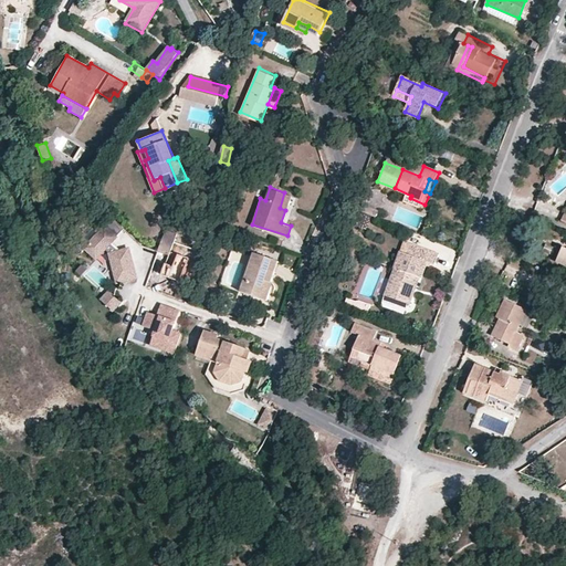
[(280,208),(285,210),(290,195),(284,192),(280,208)]
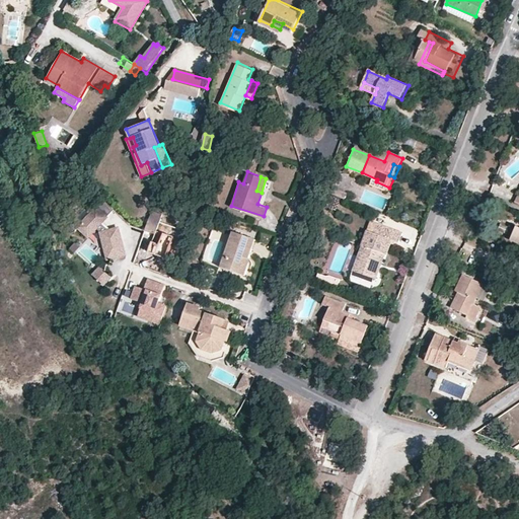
[(389,188),(376,181),(374,188),(388,194),(389,188)]
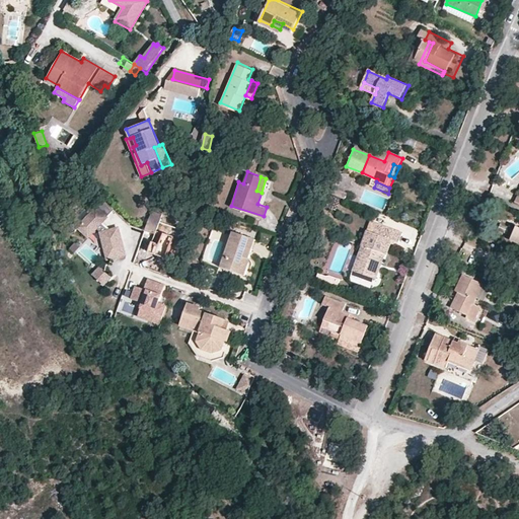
[(97,229),(102,232),(107,251),(110,251),(114,260),(128,256),(120,229),(110,232),(103,225),(116,212),(100,198),(88,213),(90,215),(84,223),(78,218),(71,227),(77,232),(79,229),(90,238),(97,229)]
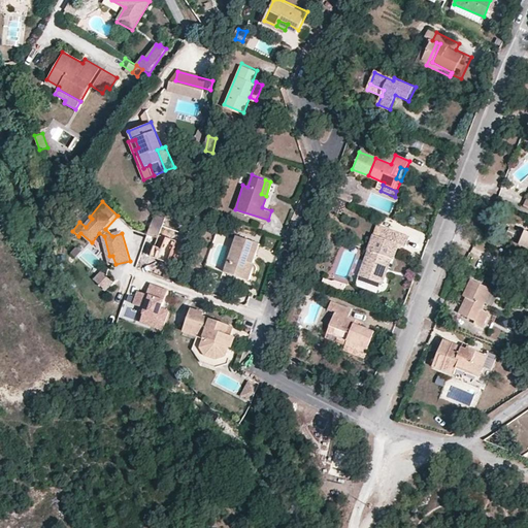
[(155,219),(150,236),(159,239),(164,222),(155,219)]
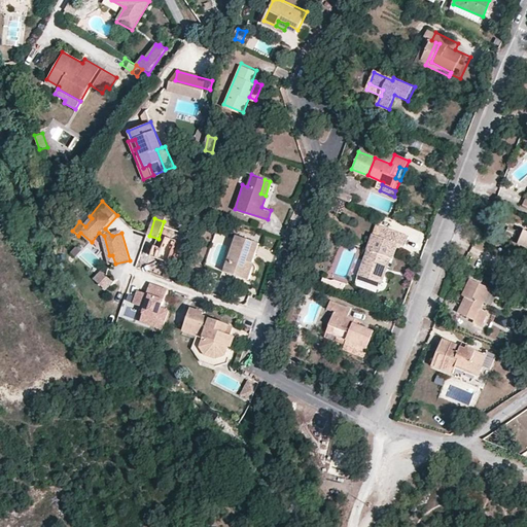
[(381,265),(383,266),(386,256),(390,258),(396,242),(403,244),(407,235),(380,225),(376,236),(372,234),(357,273),(380,281),(383,273),(378,271),(381,265)]
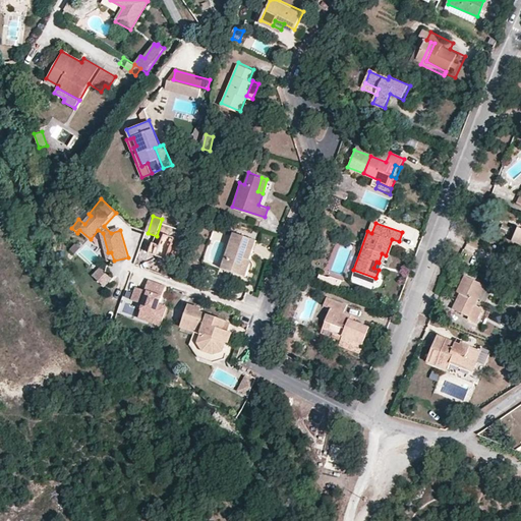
[(244,276),(255,240),(234,232),(223,268),(244,276)]
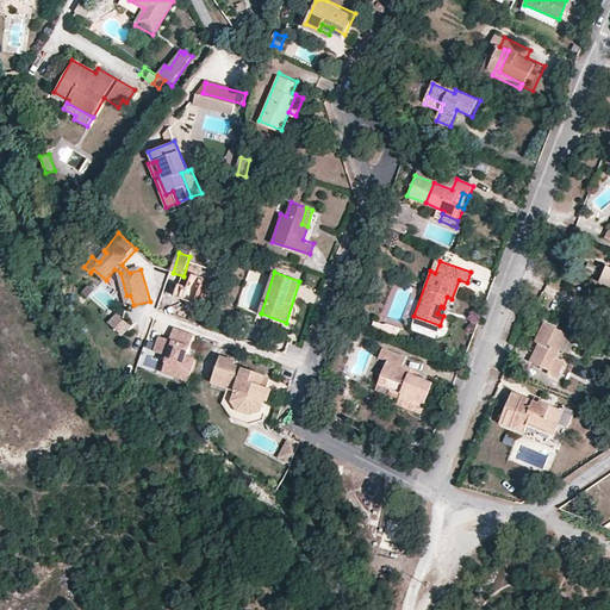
[(87,296),(93,290),(88,285),(82,292),(87,296)]
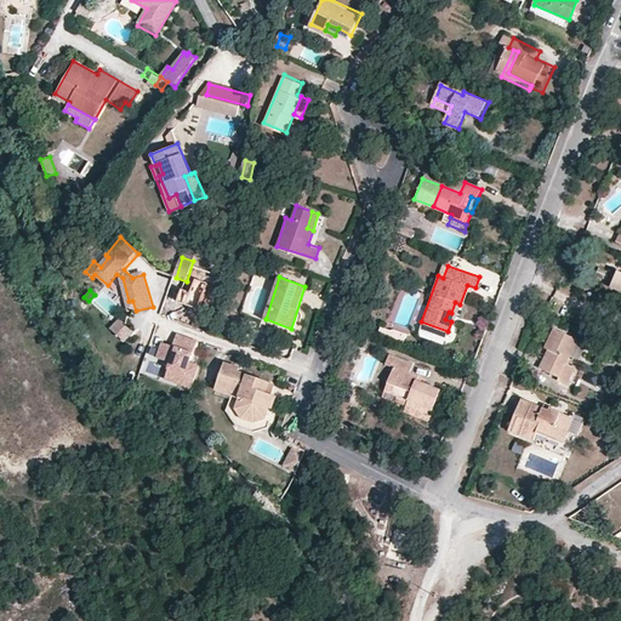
[(201,317),(197,301),(187,305),(193,319),(201,317)]
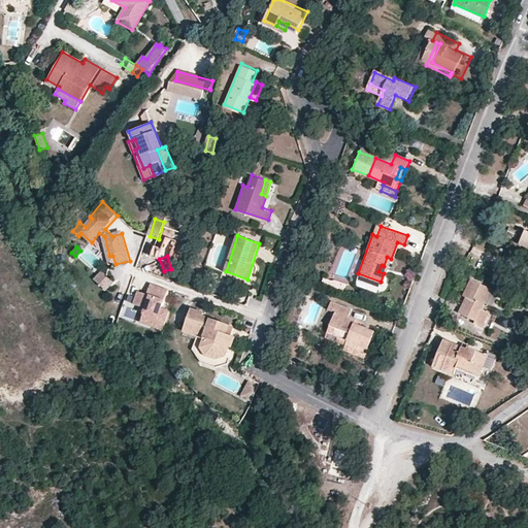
[(105,274),(101,271),(94,279),(98,284),(105,274)]
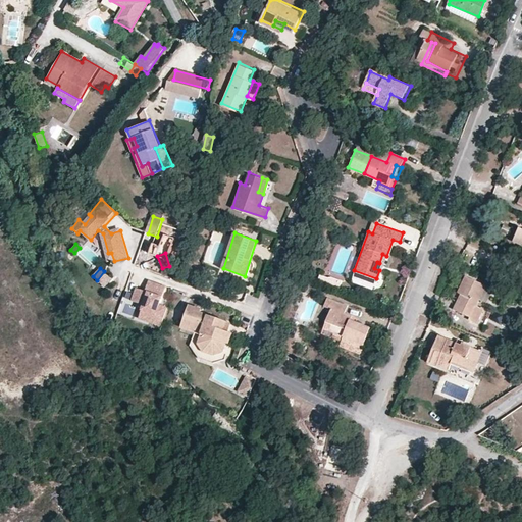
[(111,277),(104,271),(97,280),(104,285),(111,277)]
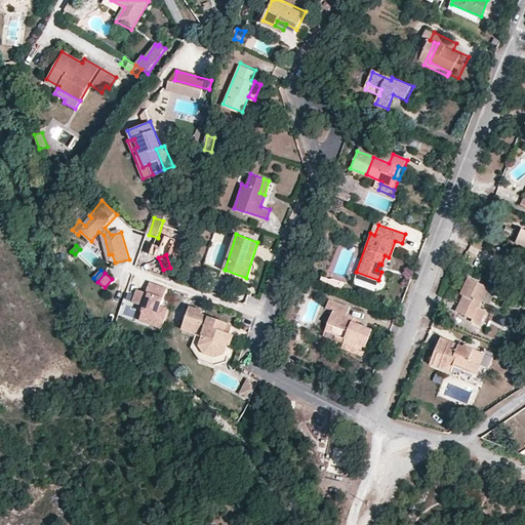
[(328,283),(331,276),(320,273),(317,280),(328,283)]
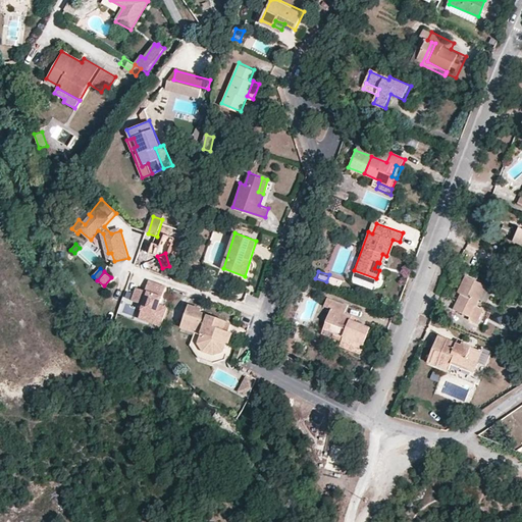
[(466,278),(460,292),(464,294),(457,310),(468,315),(467,318),(477,322),(484,308),(476,305),(484,285),(466,278)]
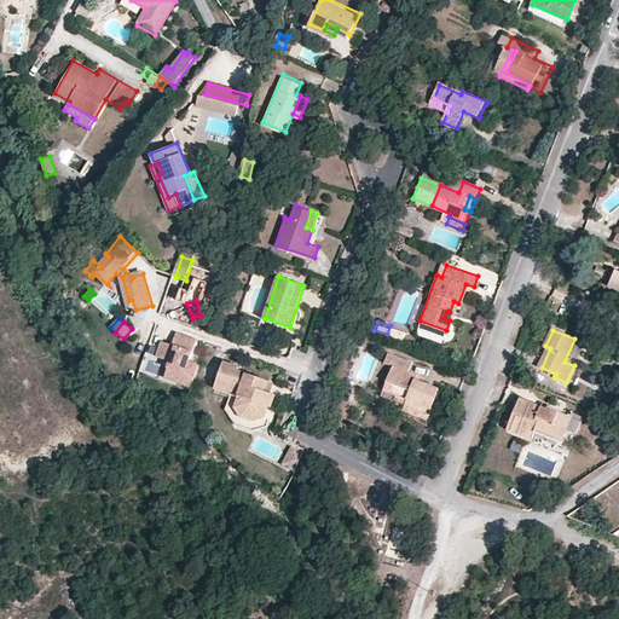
[(191,387),(200,364),(190,360),(197,340),(178,333),(173,345),(163,341),(158,357),(172,362),(169,368),(179,371),(181,375),(178,382),(191,387)]
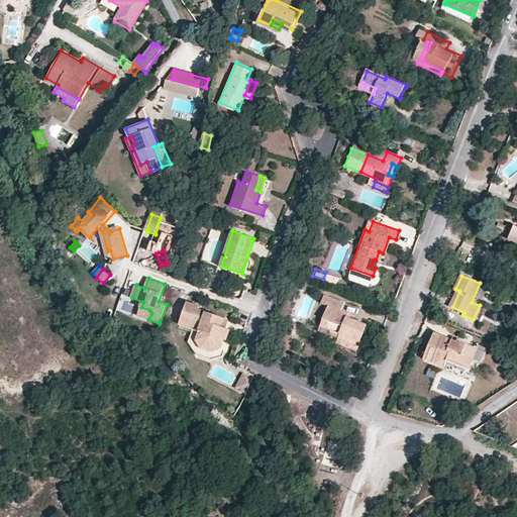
[(459,291),(455,289),(448,306),(452,307),(459,291)]
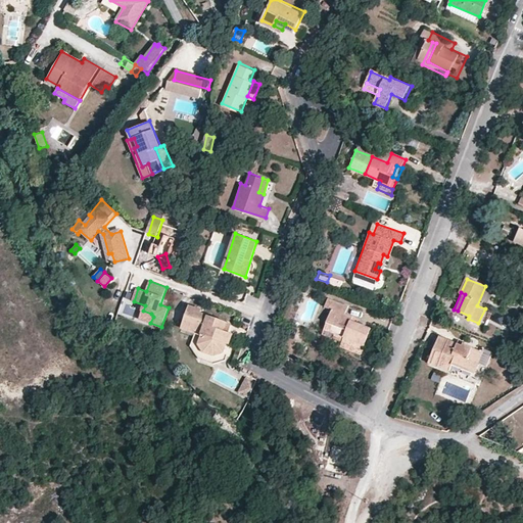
[(335,310),(330,323),(343,327),(340,335),(348,337),(346,342),(368,350),(376,329),(362,323),(364,318),(350,313),(352,306),(332,299),(329,307),(335,310)]
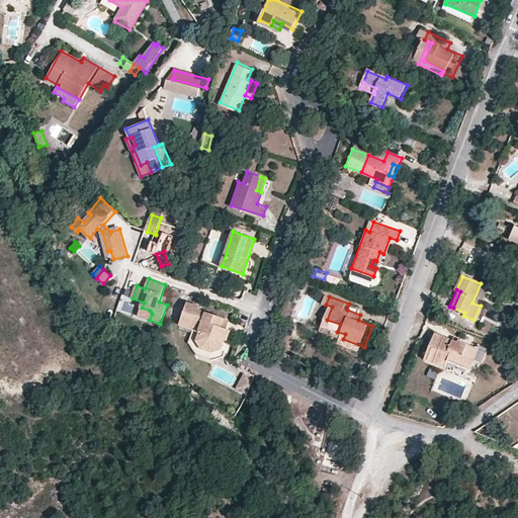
[(199,305),(186,299),(178,322),(201,330),(199,335),(192,332),(188,345),(196,358),(210,363),(223,360),(225,355),(225,353),(219,350),(223,339),(228,342),(231,331),(226,329),(220,327),(224,317),(198,309),(199,305)]
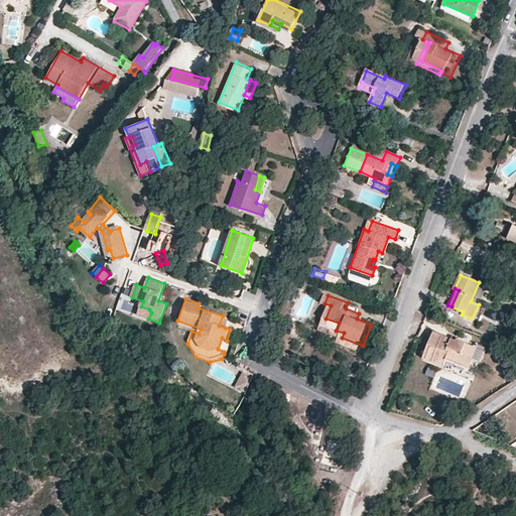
[(149,309),(141,306),(138,315),(148,318),(151,312),(149,309)]
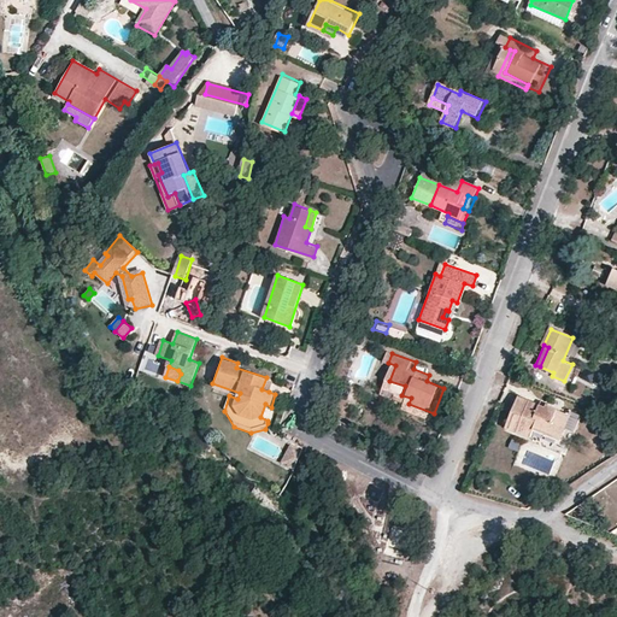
[(272,380),(266,377),(262,389),(269,392),(272,380)]
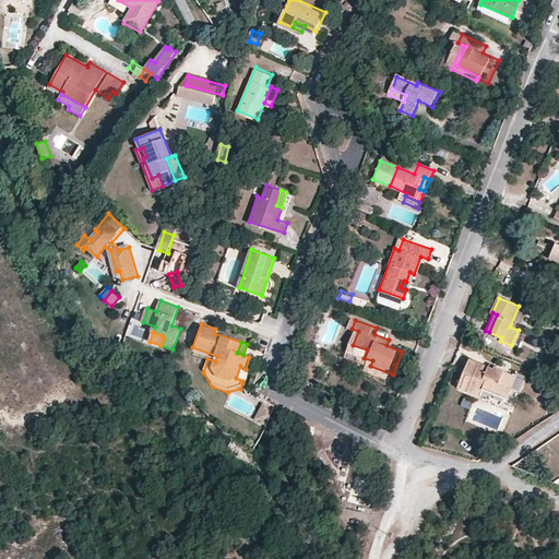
[(367,349),(353,345),(348,357),(370,366),(372,360),(364,358),(367,349)]
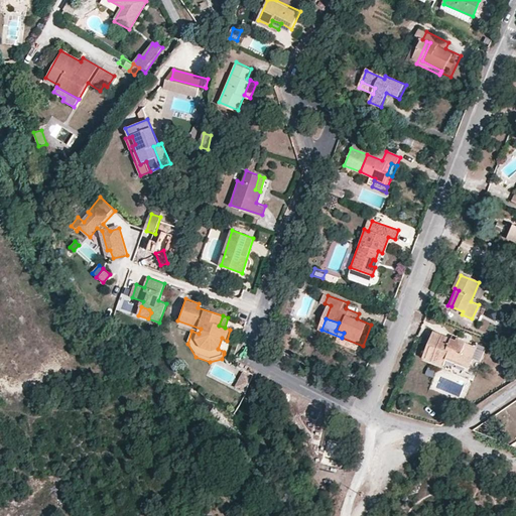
[(201,329),(177,320),(176,326),(191,331),(199,334),(201,329)]
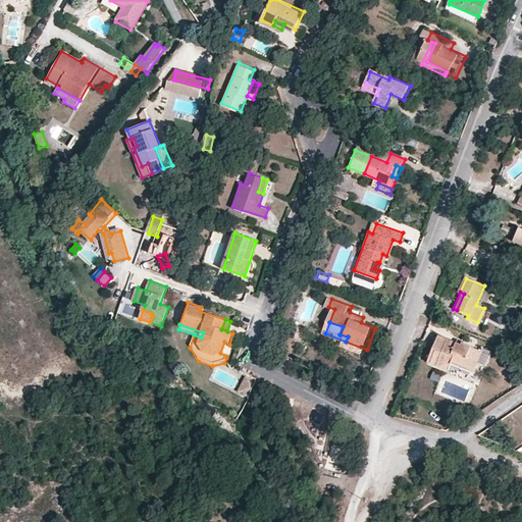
[(475,371),(481,355),(463,347),(461,350),(456,348),(438,340),(428,363),(449,373),(451,367),(473,377),(475,371)]
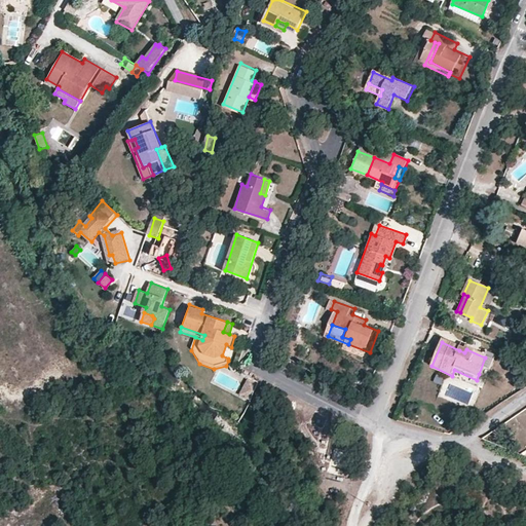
[(370,352),(348,344),(347,349),(369,357),(370,352)]
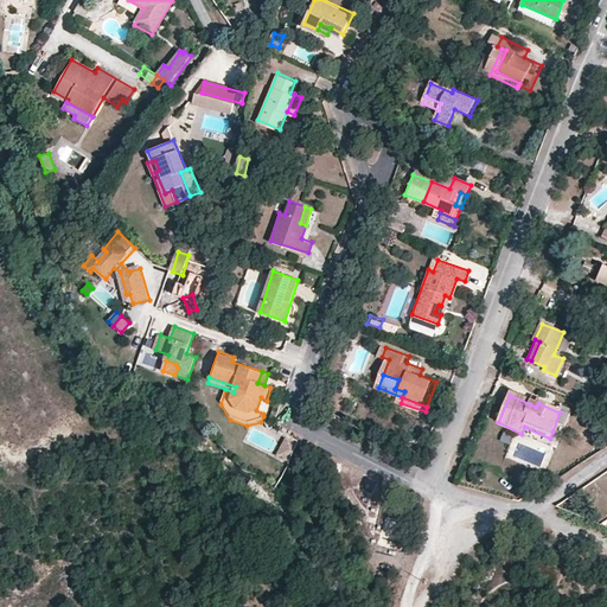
[(536,407),(538,403),(540,400),(532,397),(530,404),(536,407)]
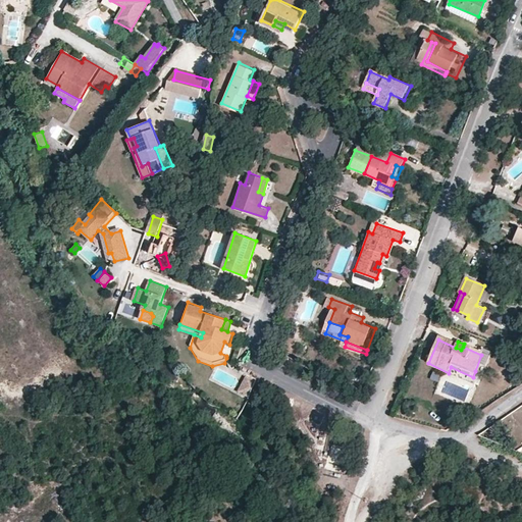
[(482,353),(481,355),(475,371),(483,375),(490,356),(482,353)]
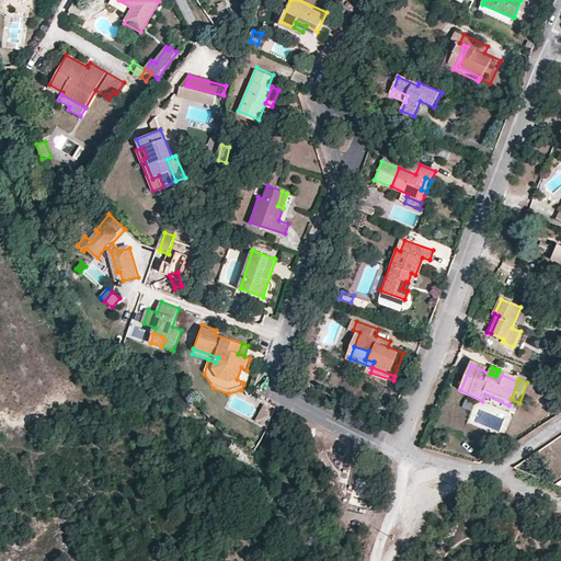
[(263,403),(255,421),(267,426),(276,408),(263,403)]
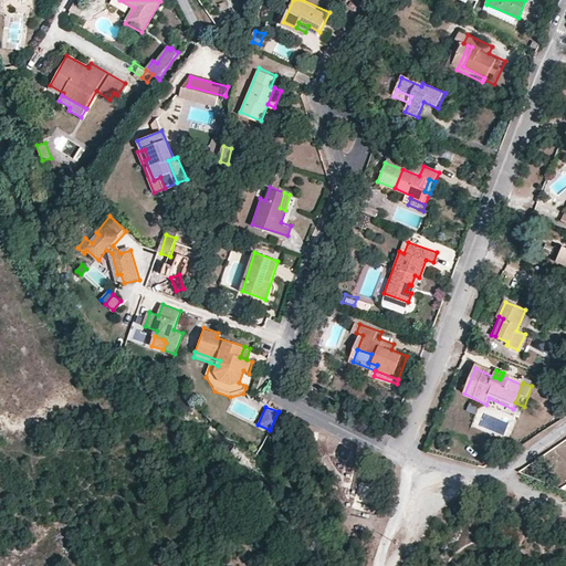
[(399,423),(401,417),(383,409),(380,416),(399,423)]
